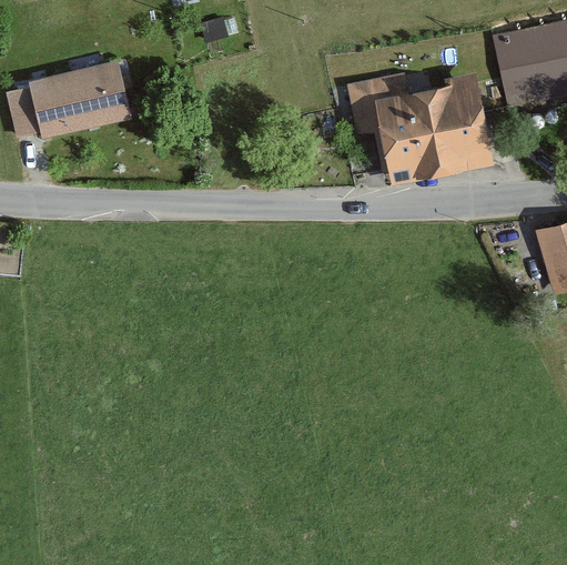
[(566,22),(493,41),(509,112),(566,98),(566,22)]
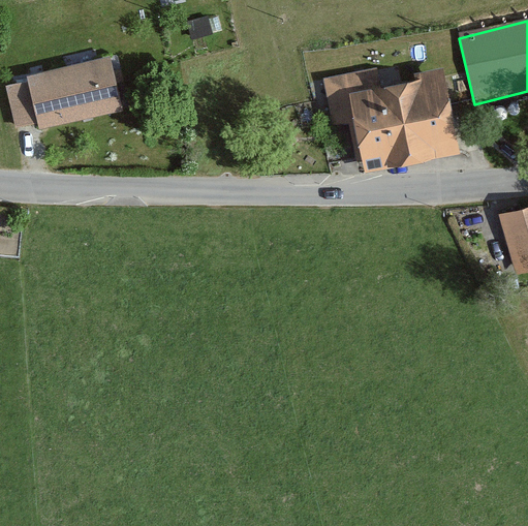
[(110,61),(23,79),(33,129),(120,112),(110,61)]
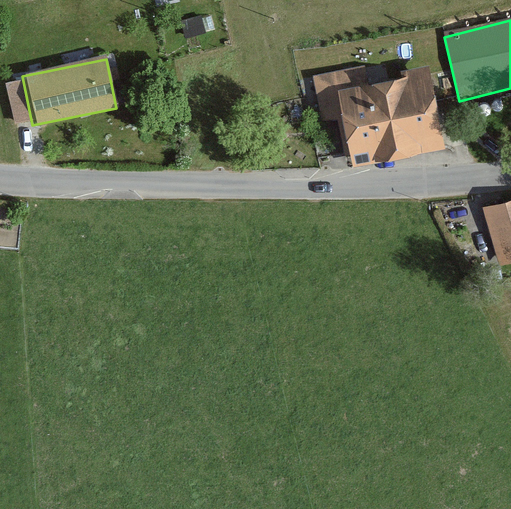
[(338,89),(362,85),(359,66),(313,74),(320,114),(342,110),(338,89)]
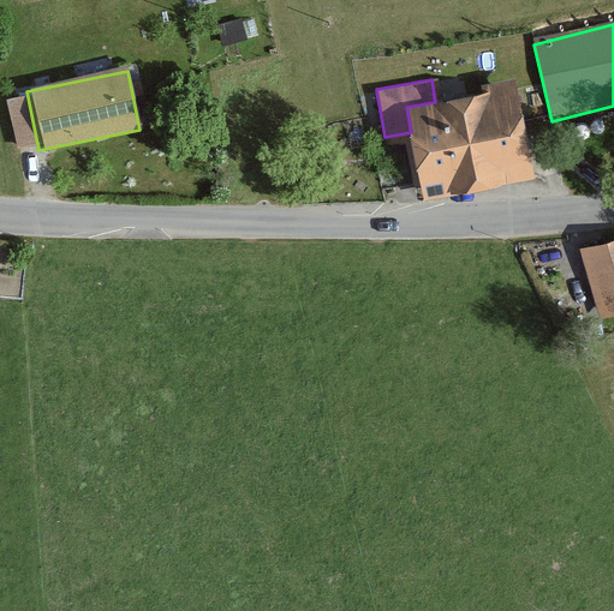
[(435,102),(406,107),(411,132),(419,189),(536,171),(523,89),(435,102)]
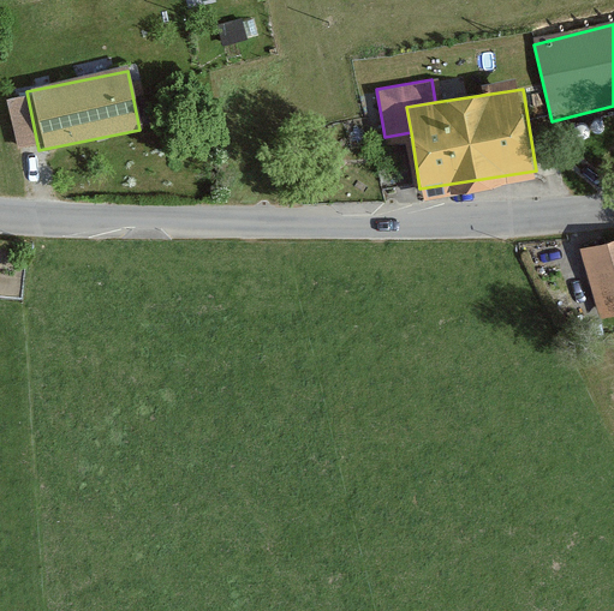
[(613,239),(580,249),(598,317),(613,312),(613,239)]
